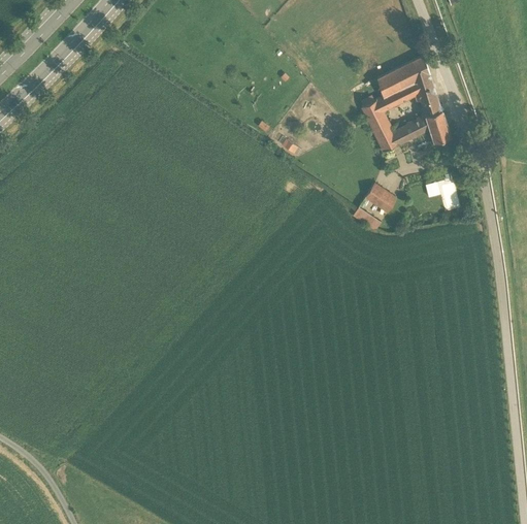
[(421,115),(441,110),(423,55),(376,77),(382,95),(373,99),(374,100),(363,106),(361,107),(375,138),(398,127),(397,124),(392,126),(384,111),(415,96),(417,101),(420,99),(422,106),(419,107),(421,115)]
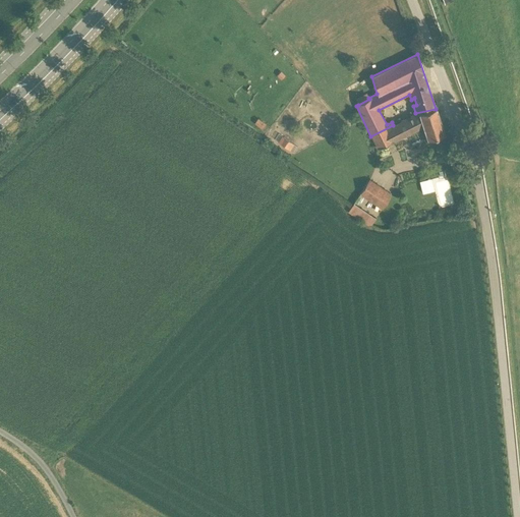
[(358,105),(369,99),(368,98),(366,94),(355,99),(358,105)]
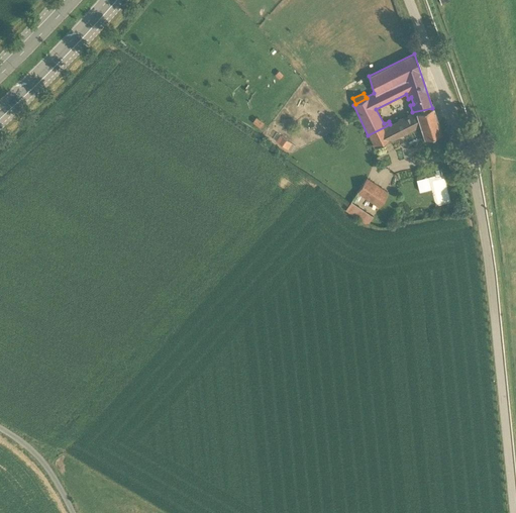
[(390,124),(368,135),(374,148),(391,140),(391,141),(418,128),(420,133),(422,132),(424,138),(440,133),(432,108),(412,112),(408,115),(408,116),(390,124)]
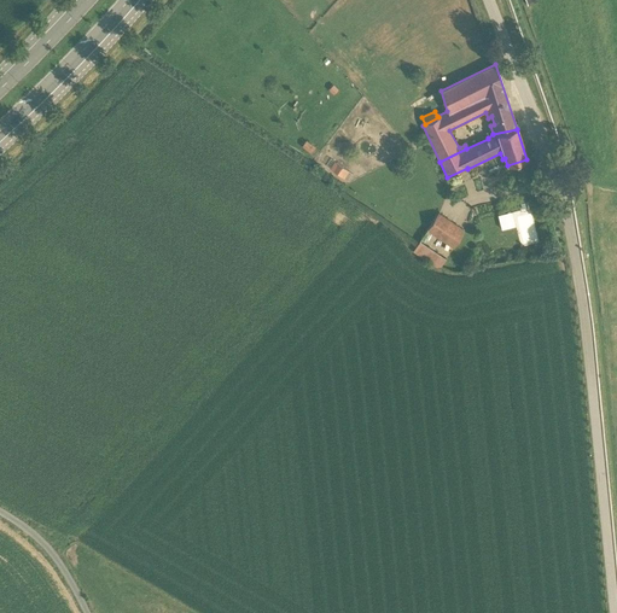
[(344,177),(349,170),(332,161),(327,168),(344,177)]
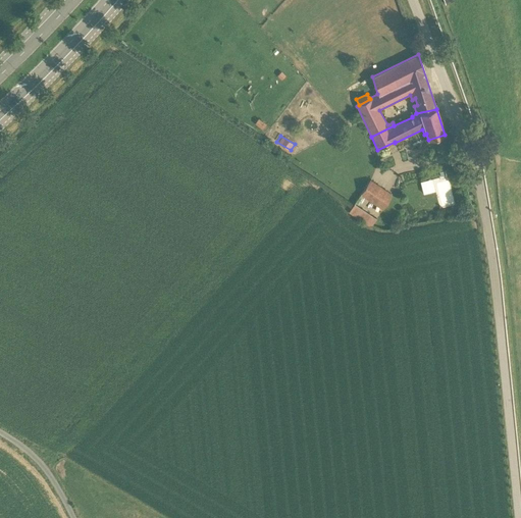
[(446,177),(452,175),(451,168),(444,170),(446,177)]
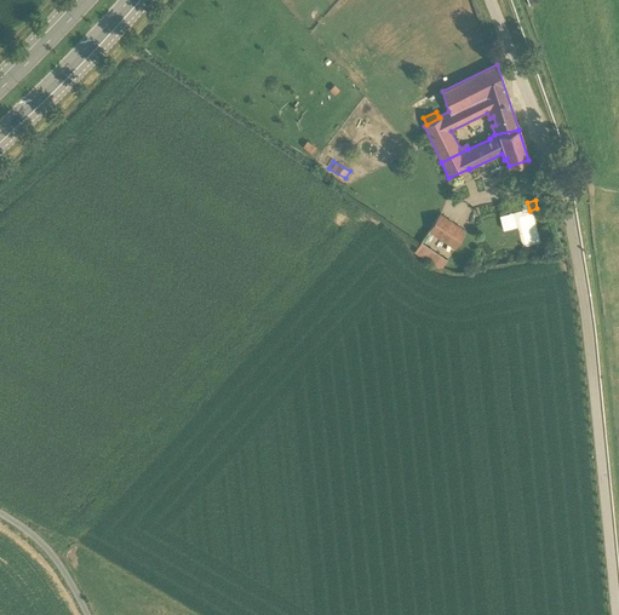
[(439,214),(428,233),(454,249),(465,231),(439,214)]
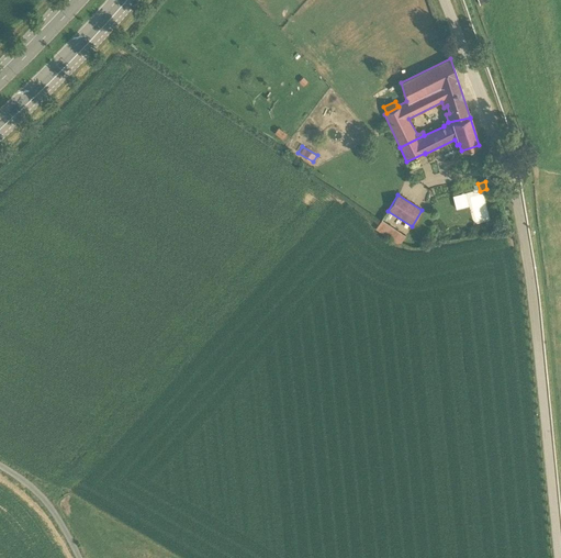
[(474,199),(475,204),(472,204),(479,223),(491,219),(483,196),(474,199)]
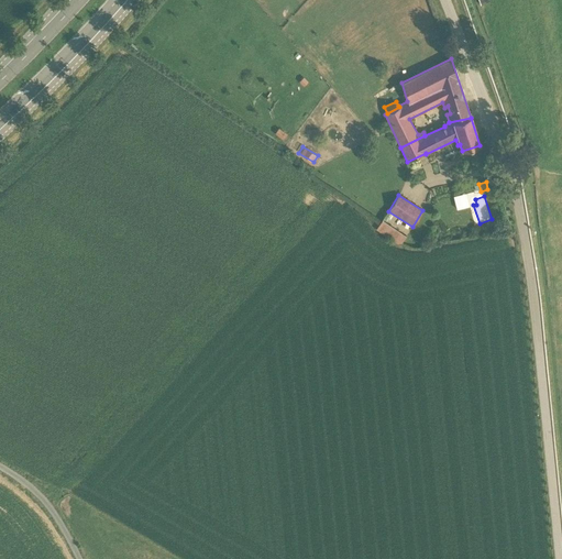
[(400,247),(406,237),(382,221),(376,230),(400,247)]
